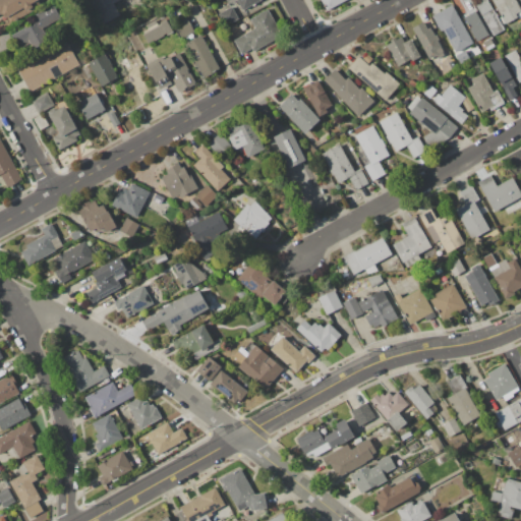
[(0,0),(39,0),(43,7),(11,23),(8,17),(4,19),(2,14),(0,14),(0,0)]
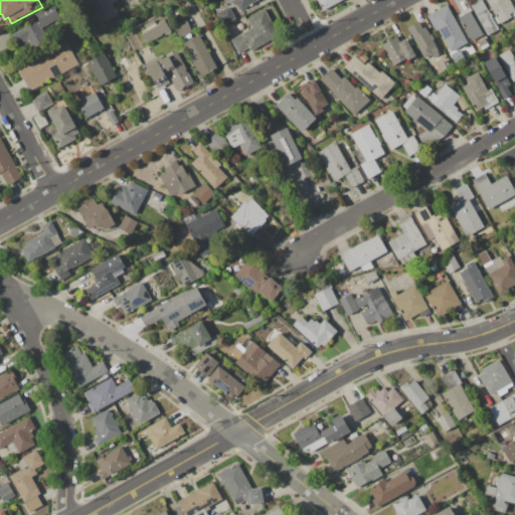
[(92,0),(118,0),(113,3),(119,14),(105,21),(92,0)]
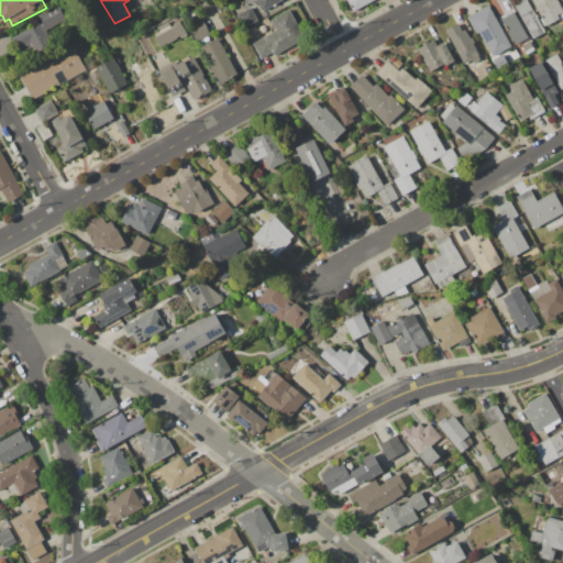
[(282,0),(263,11),(256,0),(246,6),(243,0),(282,0)]
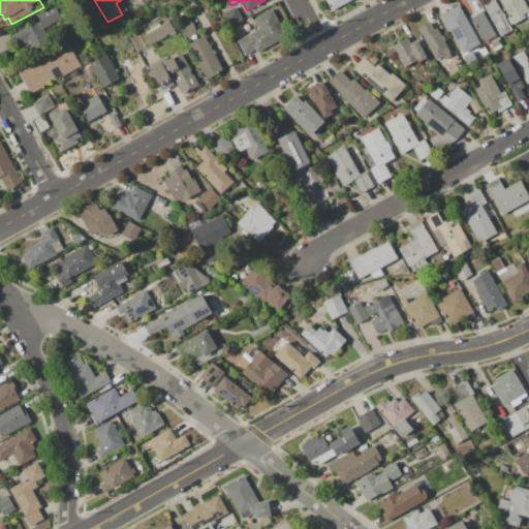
[(324,0),(351,0),(332,11),(324,0)]
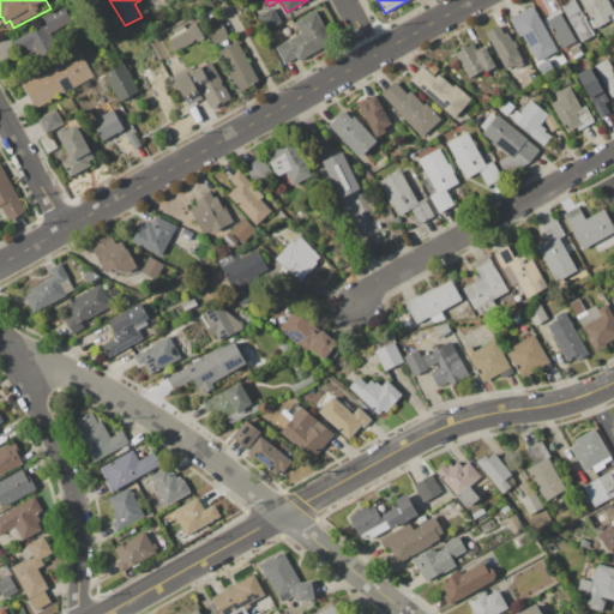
[(554,0),(559,7),(552,11),(545,0),(554,0)]
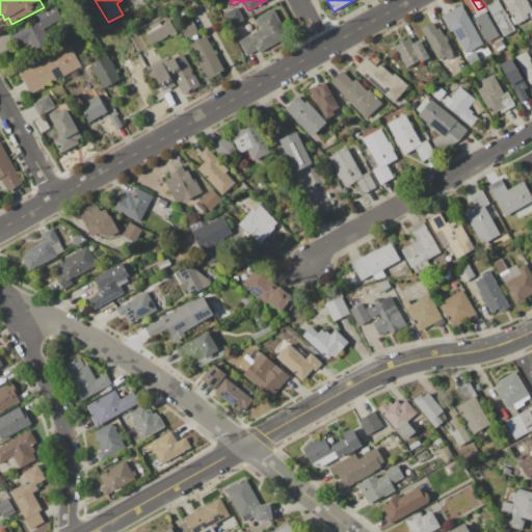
[(497,0),(514,30),(503,36),(485,5),(488,3),(486,0),(497,0)]
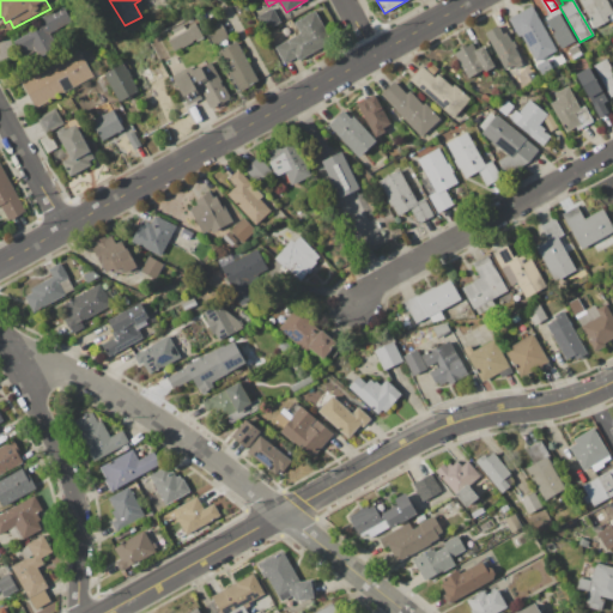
[(578,0),(607,0),(612,11),(612,13),(608,17),(610,20),(595,29),(578,0)]
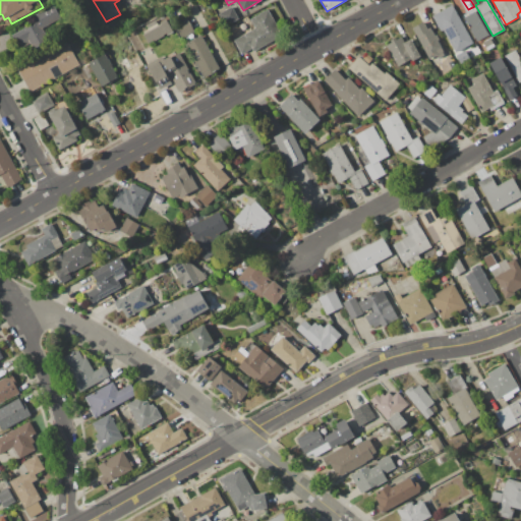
[(452,4),(473,43),(456,52),(444,30),(440,32),(431,15),(452,4)]
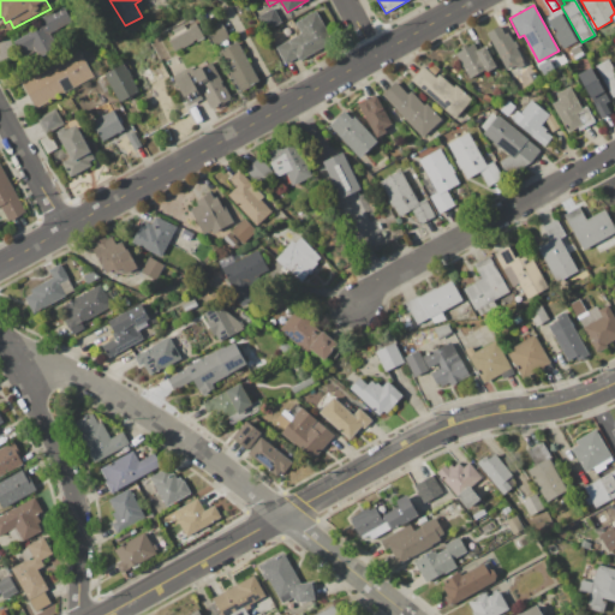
[(16,40),(41,27),(37,19),(63,6),(71,22),(48,34),(54,46),(37,54),(36,51),(24,57),(16,40)]
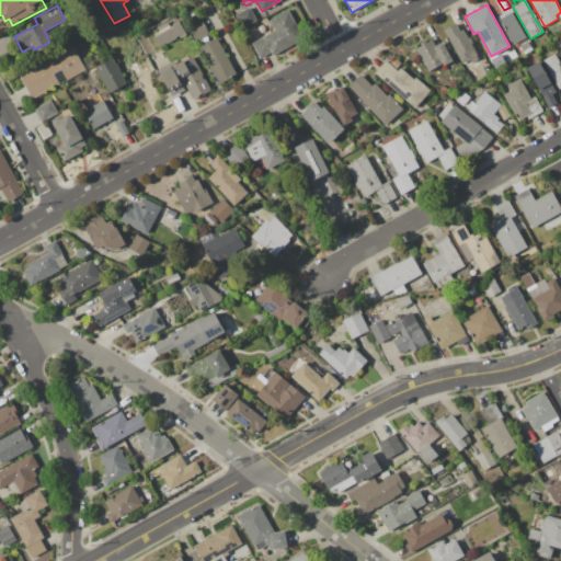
[(235,14),(250,7),(256,20),(242,27),(235,14)]
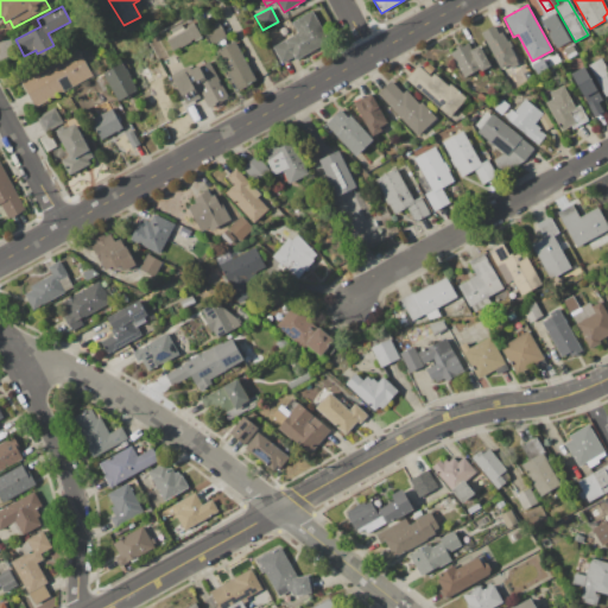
[(282,63),(273,46),(291,37),(285,26),(314,11),(329,40),(295,59),(293,57),(282,63)]
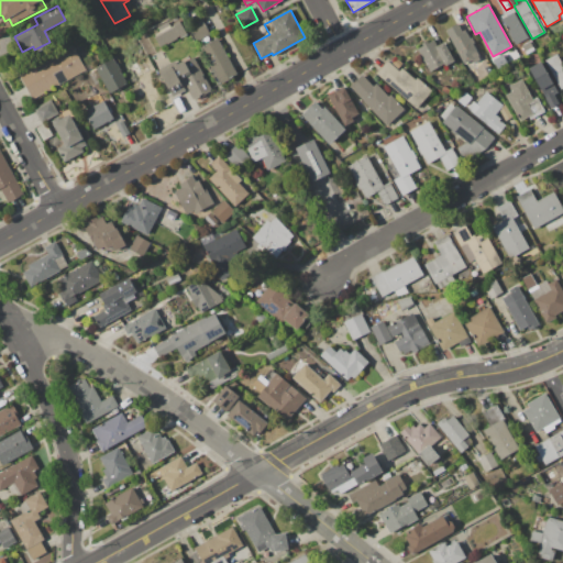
[(512,12),(527,37),(514,45),(499,20),(512,12)]
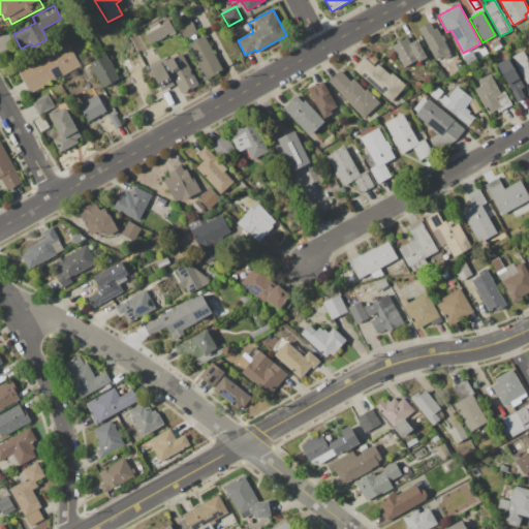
[(189,19),(196,32),(185,39),(177,25),(189,19)]
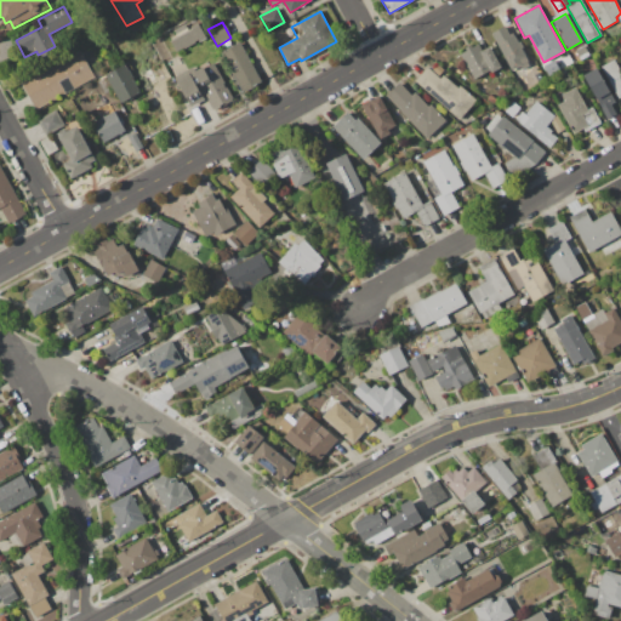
[(175,52),(169,41),(178,36),(174,28),(184,23),(189,30),(192,29),(191,27),(198,23),(205,38),(199,41),(198,40),(175,52)]
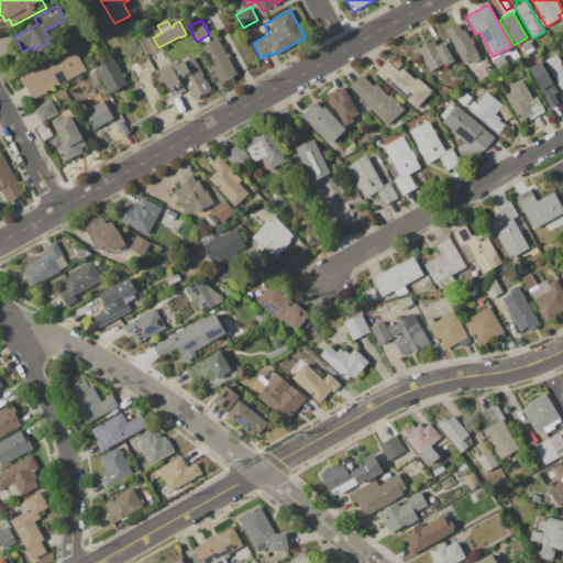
[(445,31),(459,23),(463,31),(464,30),(470,39),(472,37),(482,54),(479,55),(484,63),(468,70),(445,31)]
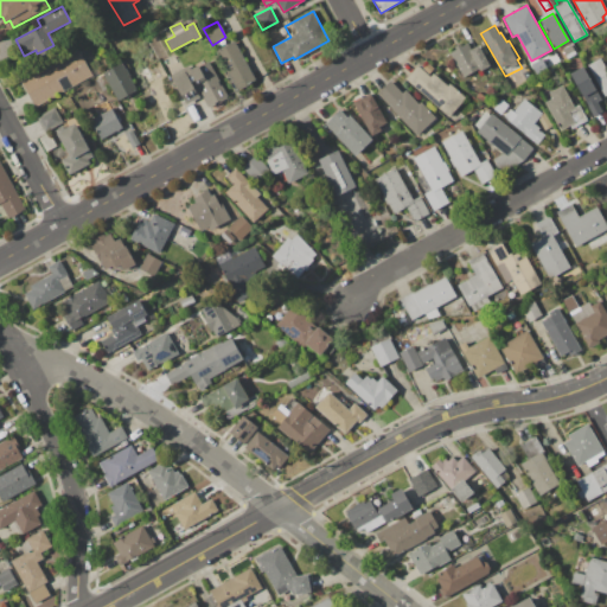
[(235,40),(255,80),(235,90),(215,52),(235,40)]
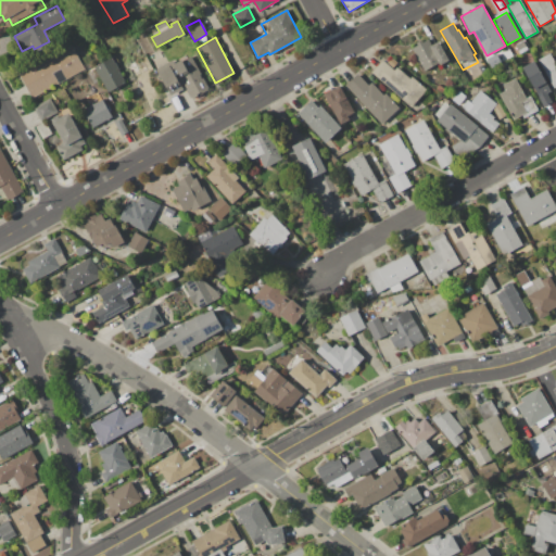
[(412,48),(429,38),(433,45),(439,41),(449,60),(441,64),(440,62),(425,71),(412,48)]
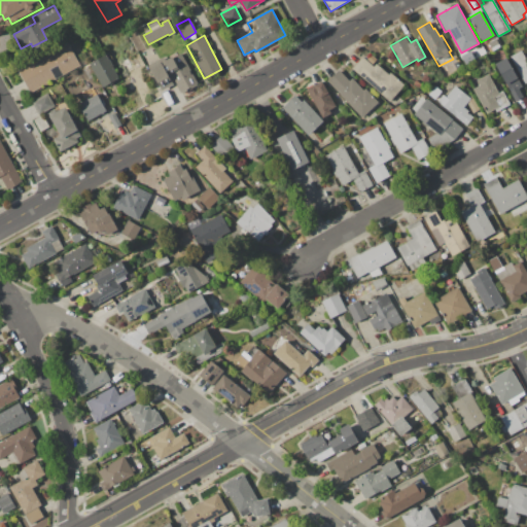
[(487,43),(497,38),(500,44),(490,49),(487,43)]
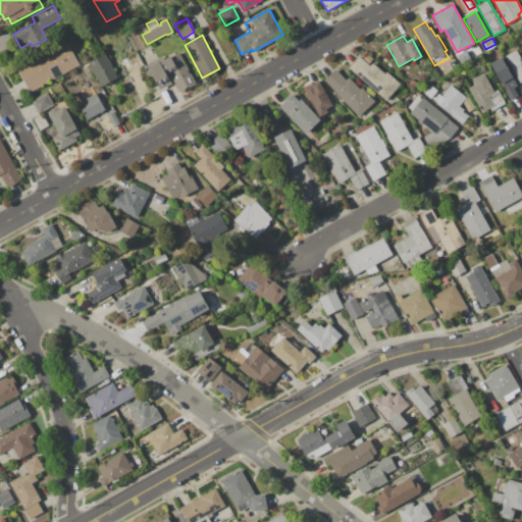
[(17,68),(66,41),(80,65),(61,75),(56,65),(51,68),(56,79),(31,93),(17,68)]
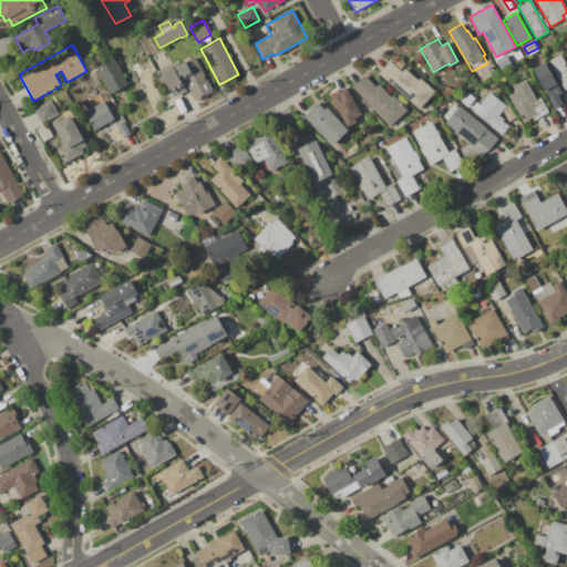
[(527,59),(539,51),(545,60),(533,68),(527,59)]
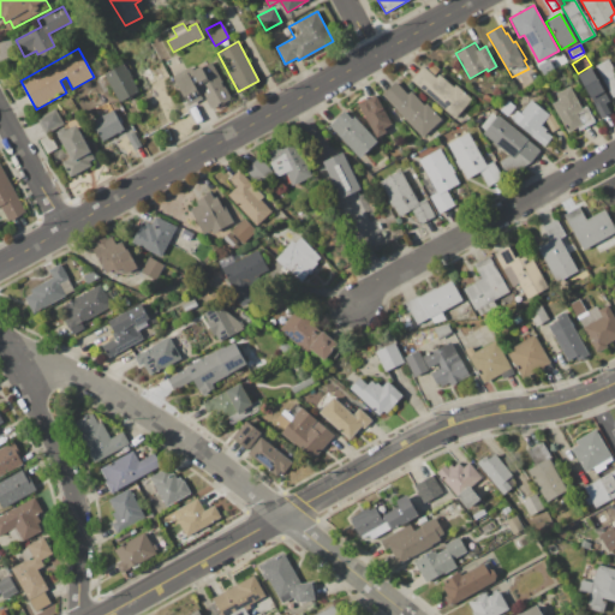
[(608,59),(614,71),(614,95),(613,96),(596,65),(608,59)]
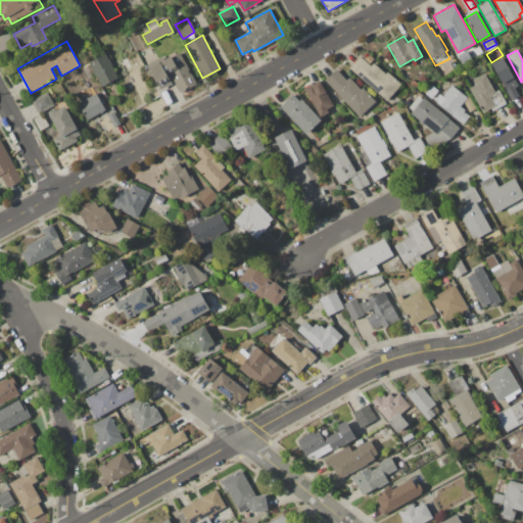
[(457,56),(467,51),(471,58),(461,63),(457,56)]
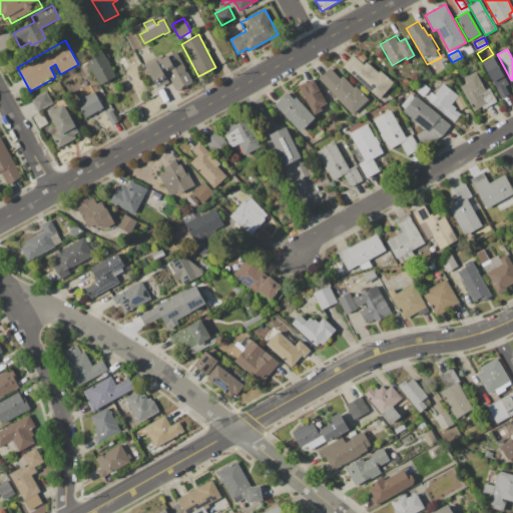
[(176,51),(192,81),(176,90),(169,78),(167,79),(168,82),(157,88),(145,65),(156,59),(157,61),(168,55),(168,56),(176,51)]
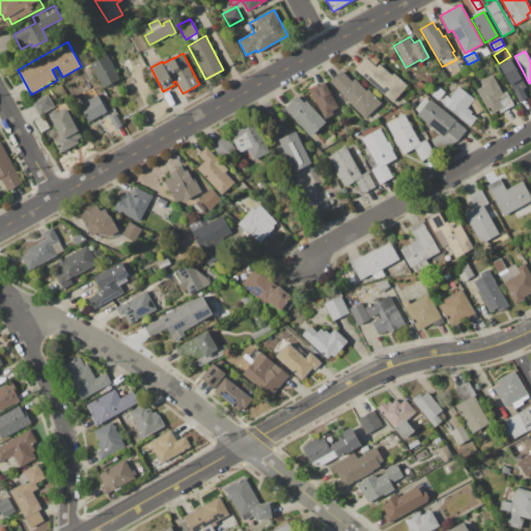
[(107,55),(119,78),(114,81),(115,83),(110,86),(109,84),(102,87),(89,65),(107,55)]
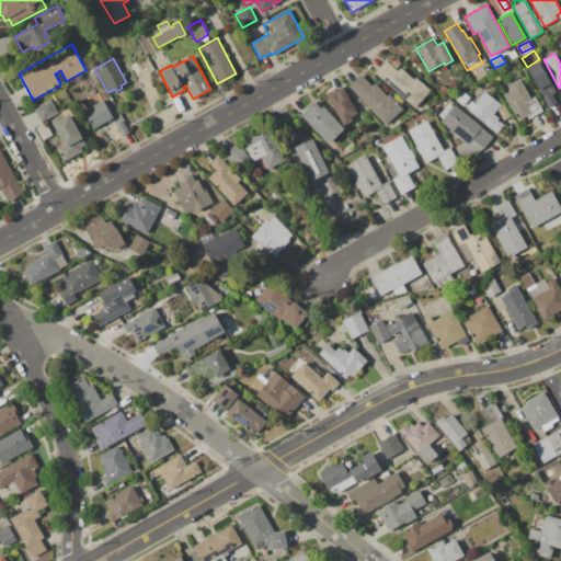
[(375,72),(386,60),(398,70),(400,67),(413,79),(415,77),(432,91),(415,109),(375,72)]
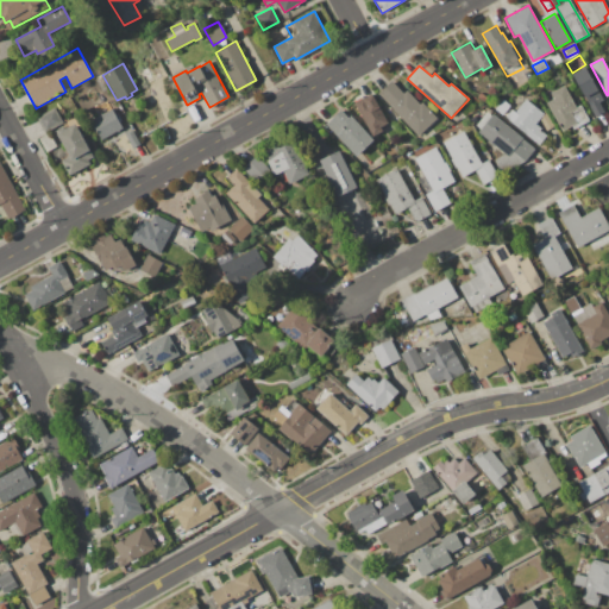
[(585,67),(603,100),(600,102),(604,112),(596,117),(590,107),(588,108),(570,75),(585,67)]
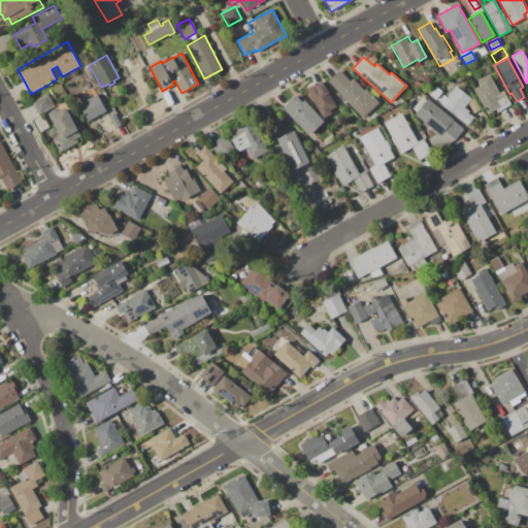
[(328,80),(339,69),(350,80),(353,77),(364,90),(366,89),(380,103),(363,119),(328,80)]
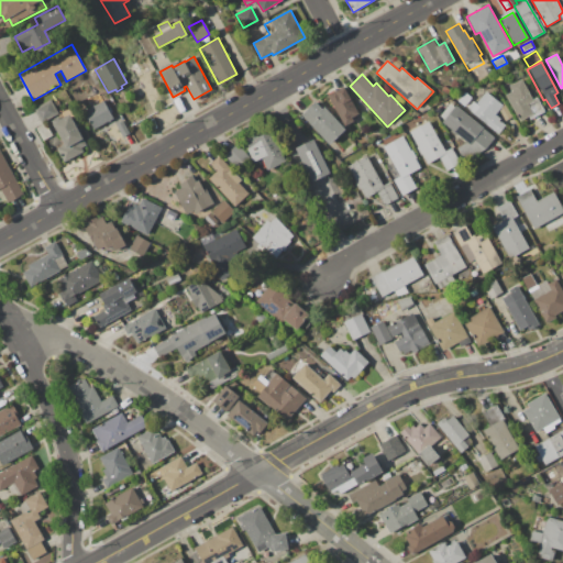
[(521,79),(532,99),(537,97),(544,111),(530,119),(529,117),(519,121),(505,96),(511,92),(509,86),(521,79)]
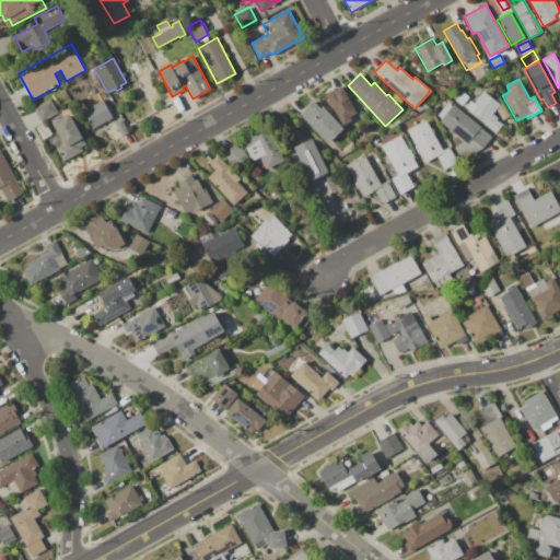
[(442,85),(448,90),(444,95),(438,90),(442,85)]
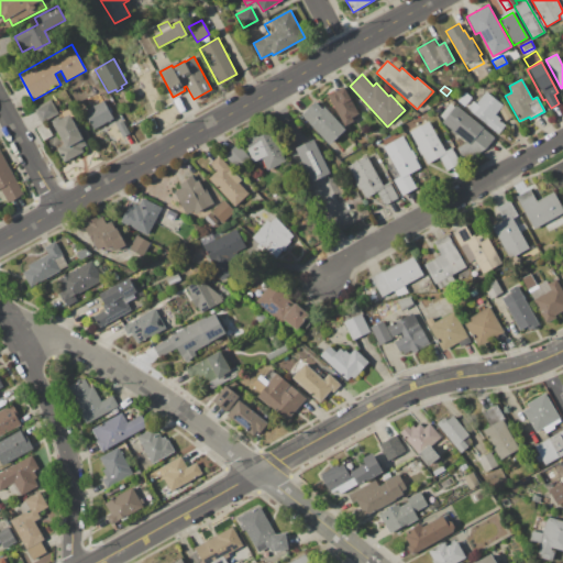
[(329,95),(344,87),(359,114),(352,118),(353,120),(344,125),(329,95)]
